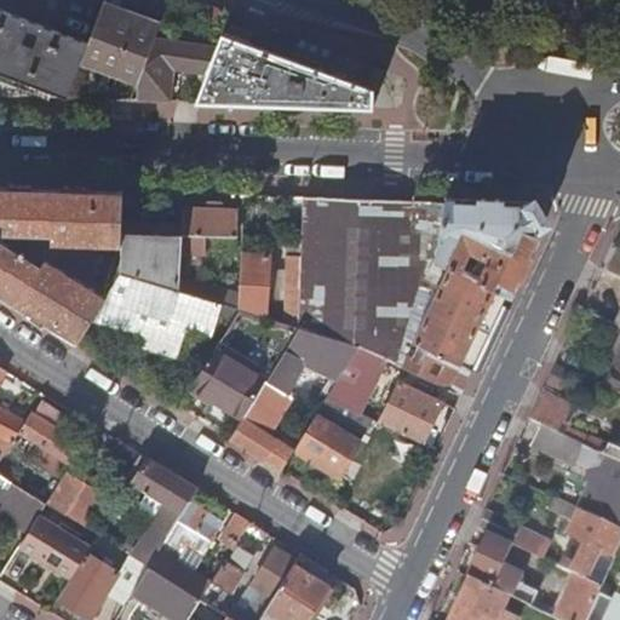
[(161,21),(108,0),(104,0),(103,4),(160,26),(161,21)]
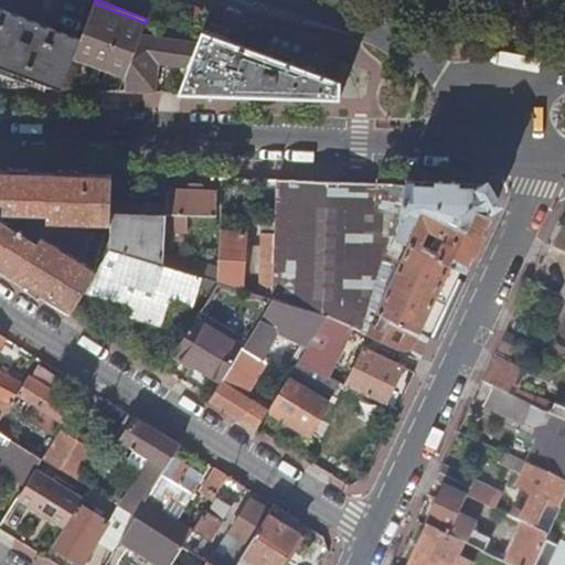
[(144,30),(145,25),(146,23),(94,3),(81,36),(75,52),(127,72),(144,30)]
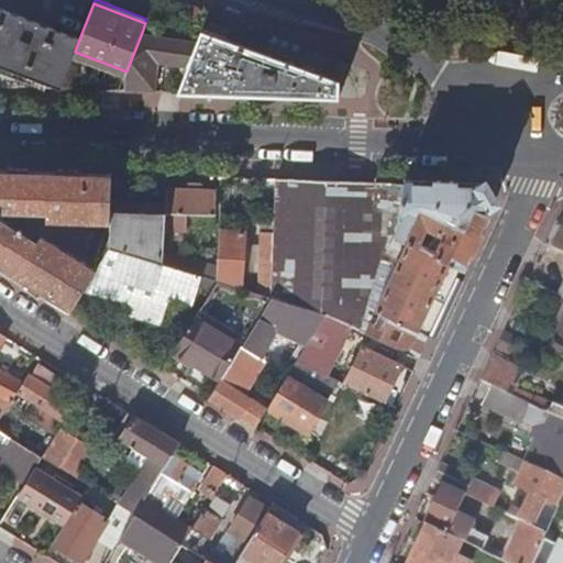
[(80,36),(0,4),(0,85),(61,88),(73,57),(75,52),(80,36)]
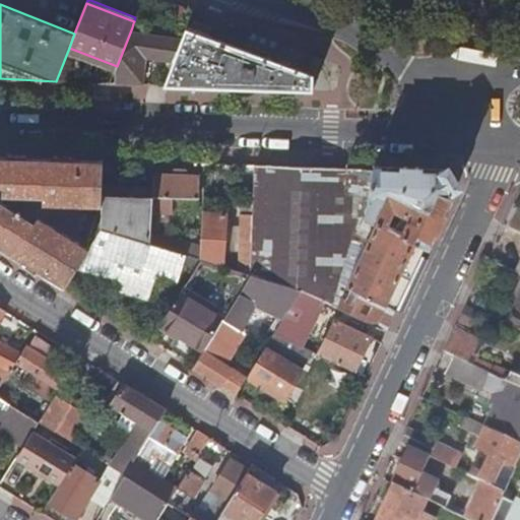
[(117,66),(117,83),(142,84),(142,78),(146,78),(148,55),(175,58),(184,35),(132,27),(117,66)]
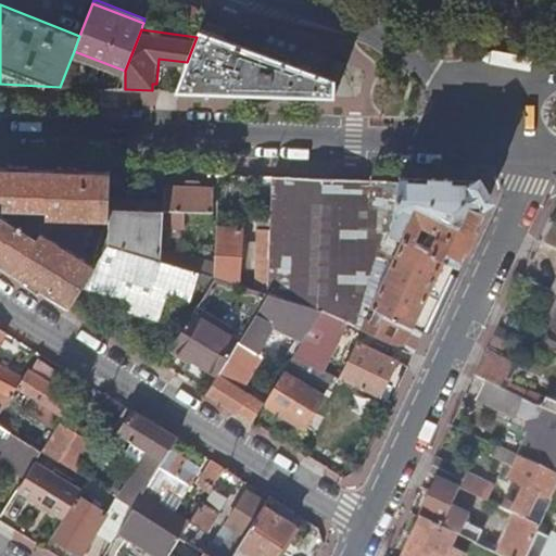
[(187,62),(176,91),(285,96),(286,63),(199,30),(197,37),(187,62)]
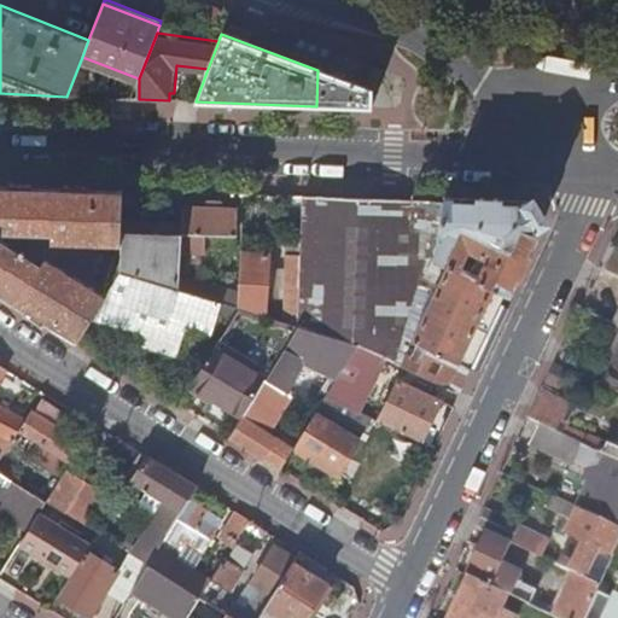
[(82,57),(80,63),(136,85),(139,79),(82,57)]
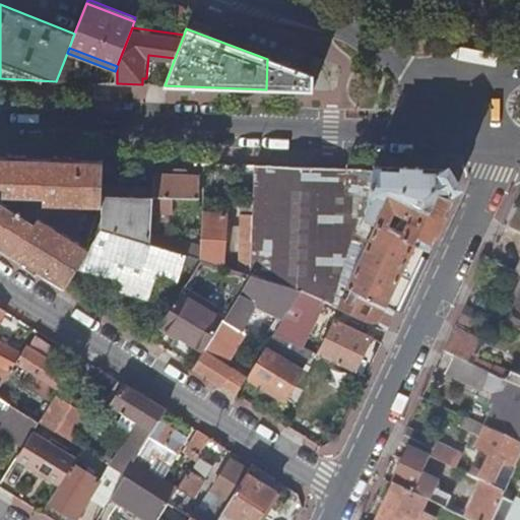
[(314,76),(267,59),(266,89),(313,91),(314,76)]
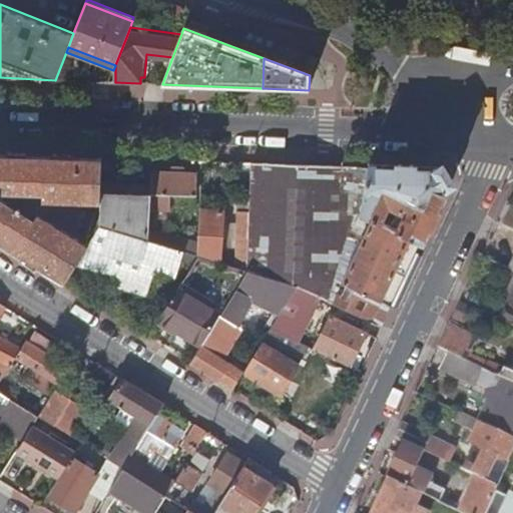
[(0,243),(64,284),(86,246),(88,243),(38,213),(34,219),(1,198),(0,199),(0,183),(4,183),(4,191),(44,193),(44,200),(100,203),(101,192),(101,171),(102,157),(0,152),(0,243)]
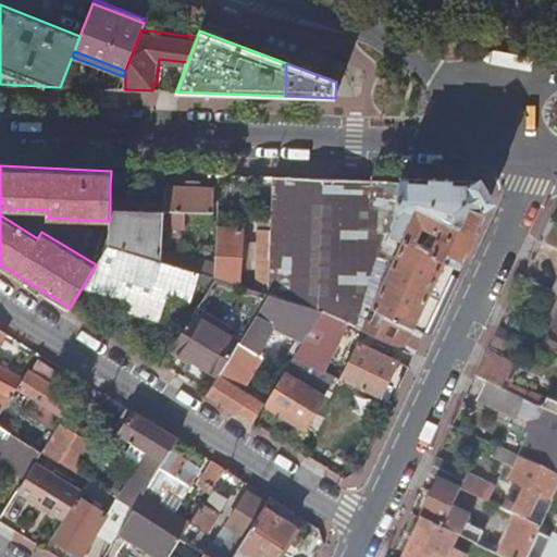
[(126,171),(111,171),(110,186),(125,187),(126,171)]
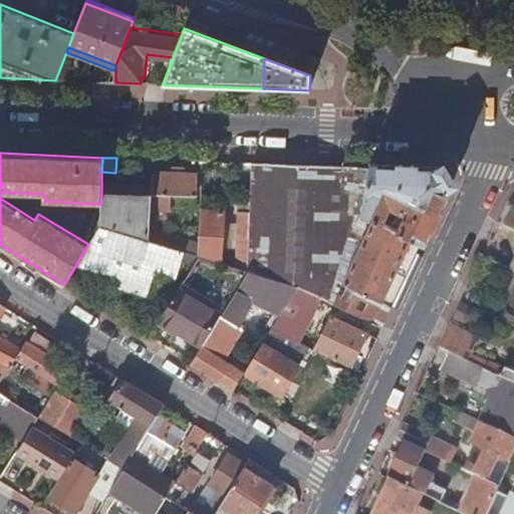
[(347,192),(351,167),(252,163),(251,214),(248,272),(251,273),(297,287),(300,288),(319,297),(328,301),(354,216),(359,194),(347,192)]
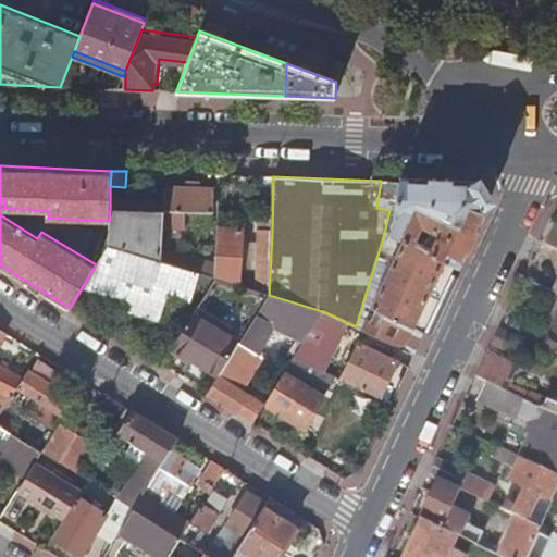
[(361,330),(413,355),(487,199),(480,185),(381,181),(376,208),(390,210),(393,188),(399,189),(392,232),(384,248),(397,255),(361,330)]
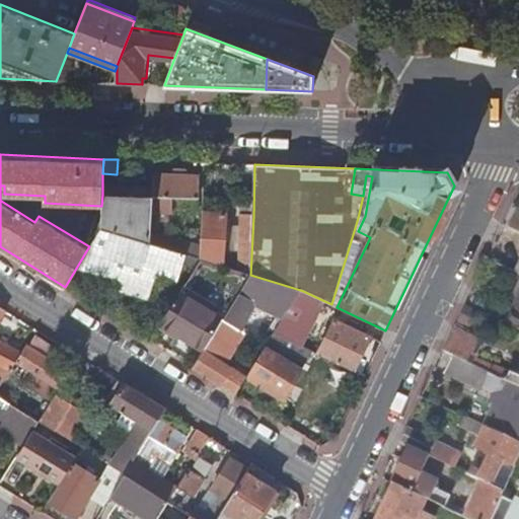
[(153,197),(152,197),(152,210),(168,211),(169,197),(199,199),(199,176),(186,175),(186,169),(175,169),(174,175),(154,174),(153,197)]
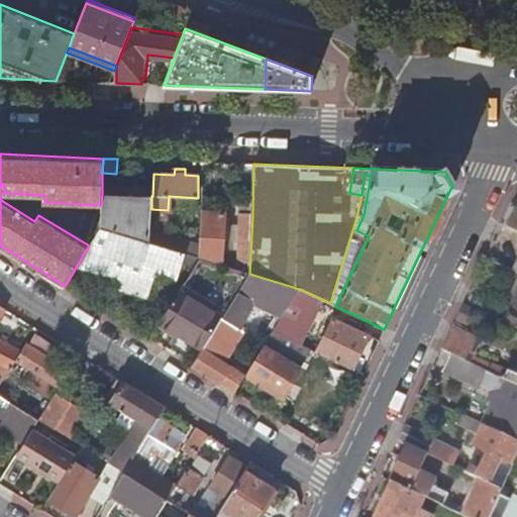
[(100,227),(114,231),(128,235),(149,242),(150,232),(150,229),(151,209),(151,196),(102,194),(101,205),(100,227)]
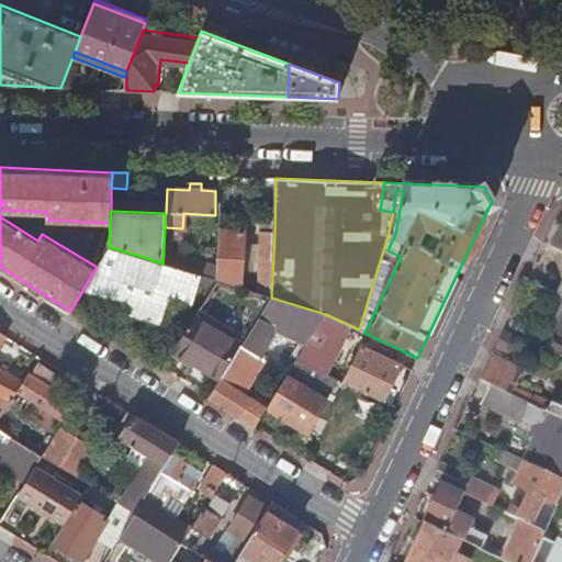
[(218,265),(218,281),(243,289),(245,232),(220,231),(218,265)]
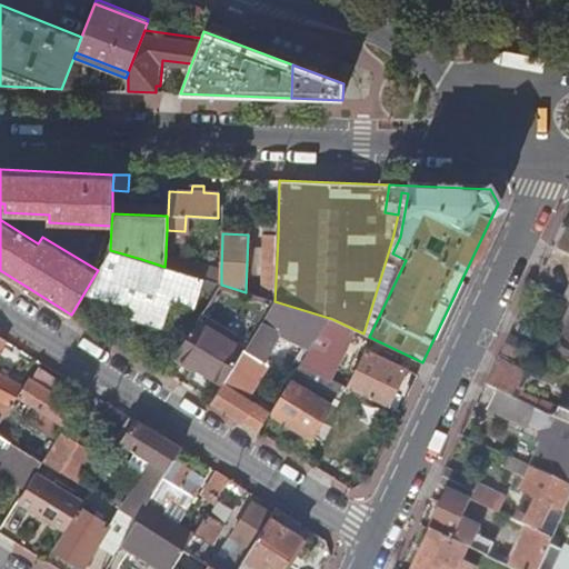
[(265,298),(275,301),(278,237),(266,236),(265,298)]
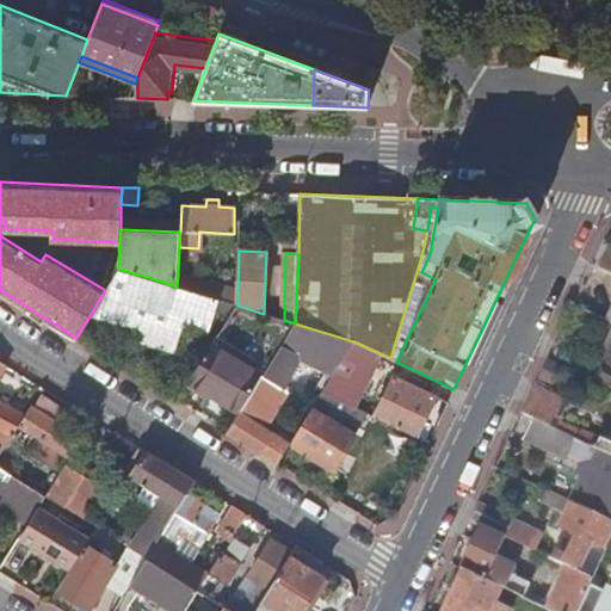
[(105,290),(103,294),(119,303),(135,273),(118,269),(105,290)]
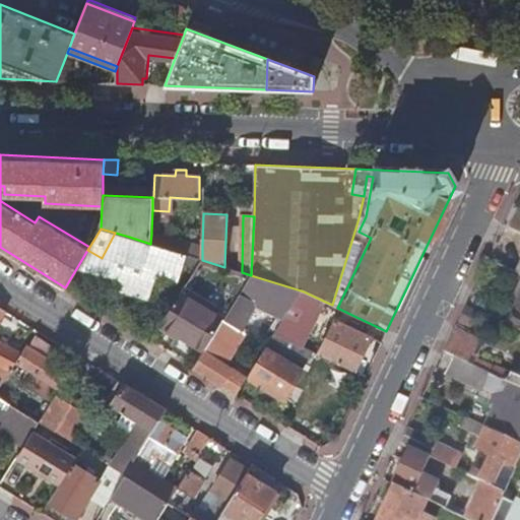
[(150,244),(202,260),(202,245),(151,231),(151,234),(150,244)]
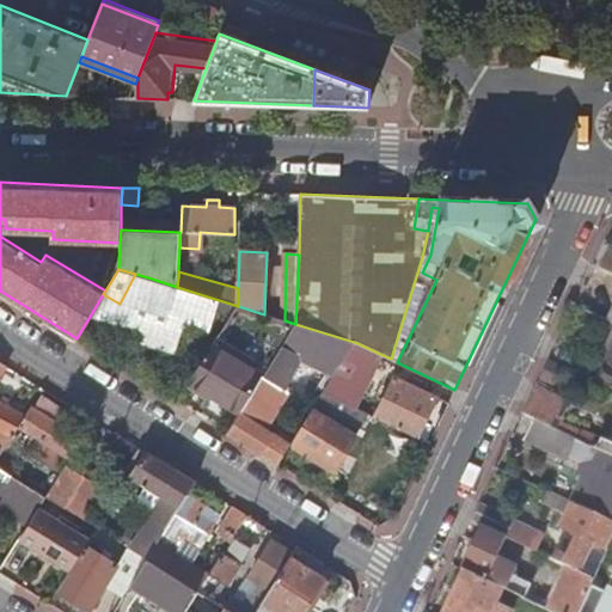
[(214,311),(231,317),(238,306),(177,287),(152,279),(145,298),(163,304),(161,310),(182,316),(190,319),(210,325),(214,311)]
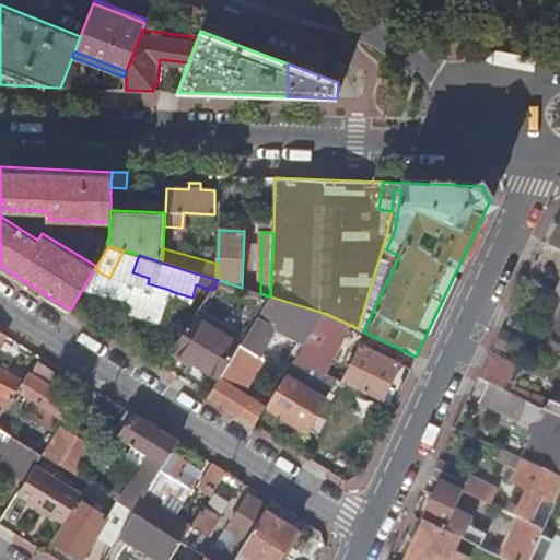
[(211,290),(174,349),(220,377),(245,337),(257,318),(270,296),(260,293),(242,288),(218,280),(211,290)]
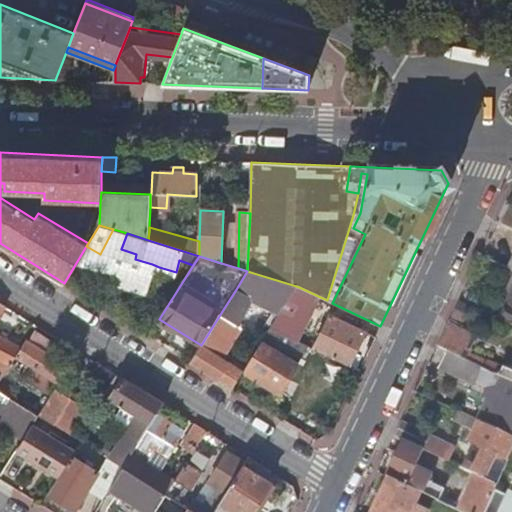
[(296,286),(250,272),(246,279),(288,299),(296,286)]
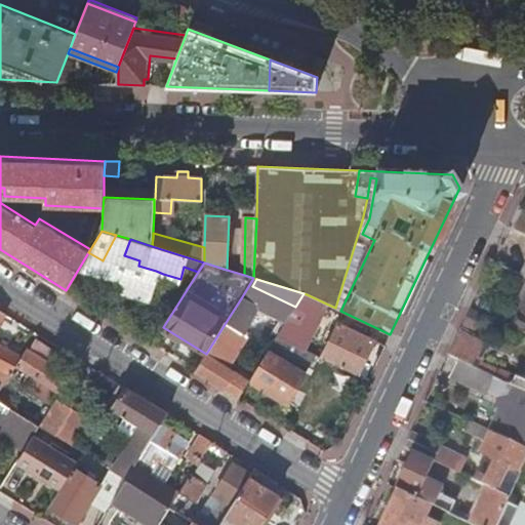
[(295,307),(252,286),(246,299),(287,320),(295,307)]
